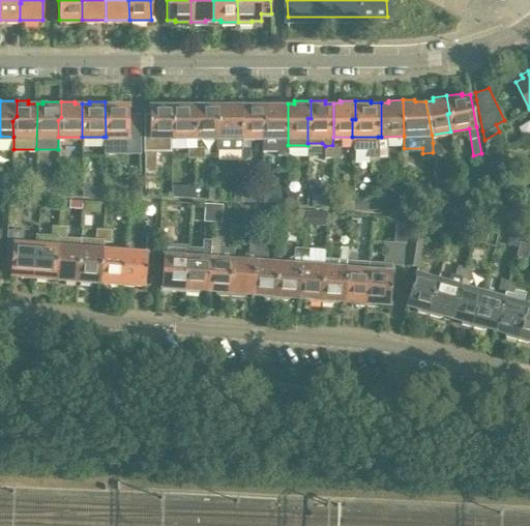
[(120,101),(105,101),(106,137),(104,137),(104,151),(139,151),(139,114),(128,114),(128,104),(120,104),(120,101)]
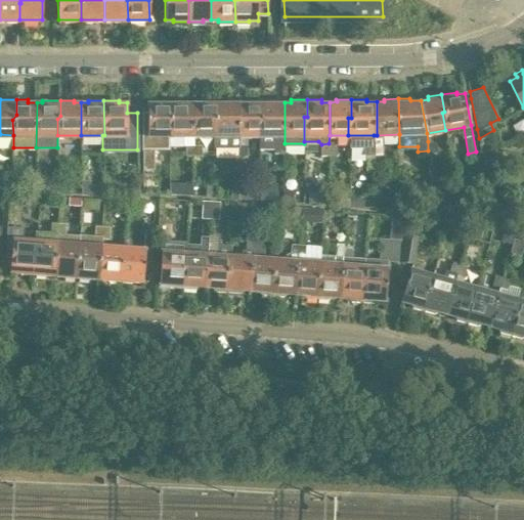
[(142,112),(142,170),(155,170),(155,149),(170,149),(169,135),(170,116),(172,116),(172,100),(156,100),(156,102),(147,102),(147,112),(142,112)]
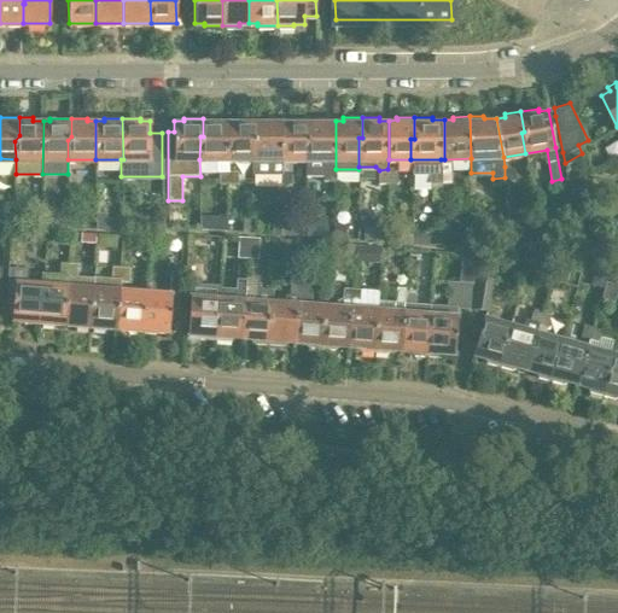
[(219,118),(203,118),(203,136),(200,136),(199,159),(228,159),(228,121),(219,121),(219,118)]
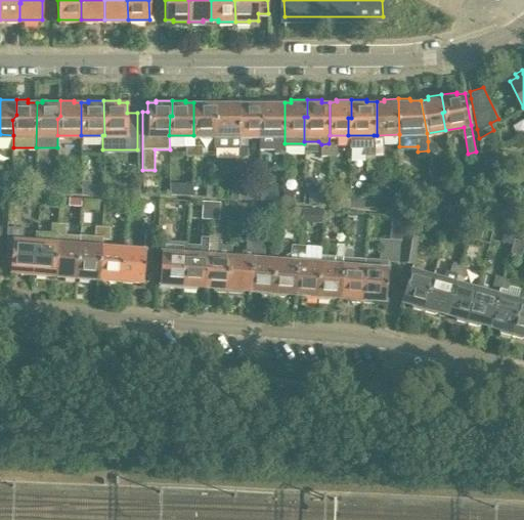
[(193,135),(215,135),(215,117),(217,117),(218,100),(201,100),(201,102),(193,102),(193,135)]
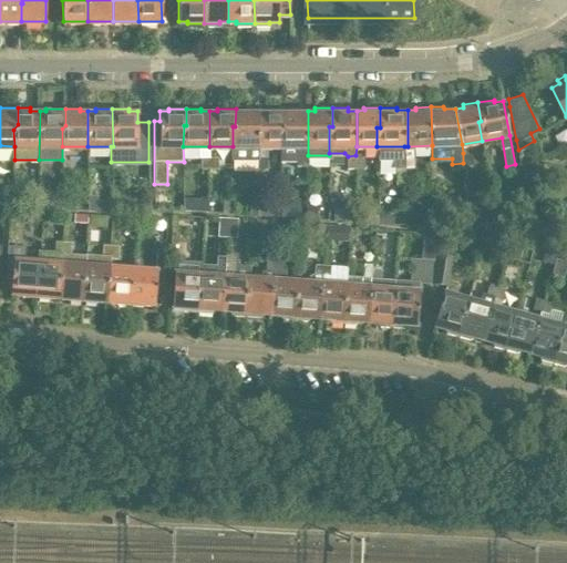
[(236,109),(235,126),(233,126),(233,146),(233,160),(259,160),(259,156),(259,146),(259,111),(249,111),(249,109),(236,109)]
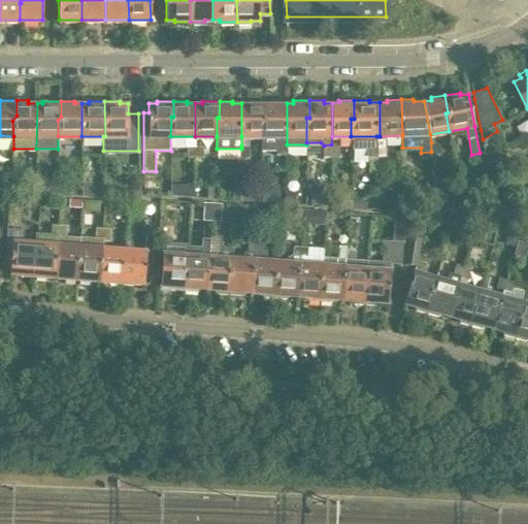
[(241,136),(260,136),(260,118),(263,117),(263,101),(248,101),(248,103),(241,103),(241,136)]
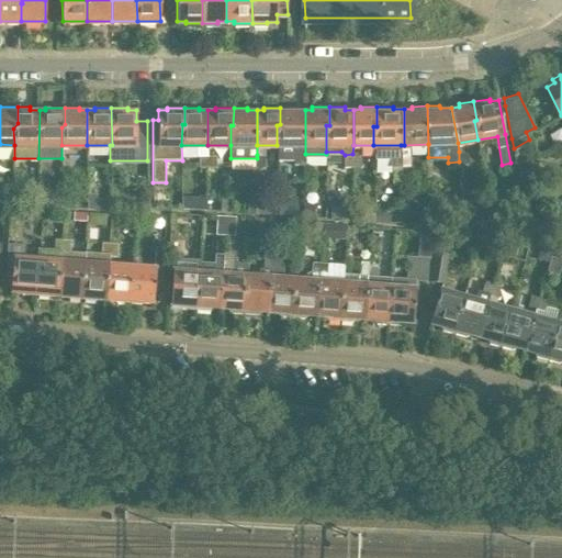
[(280,108),(280,124),(277,125),(277,145),(277,157),(293,157),(293,162),(305,162),(305,154),(305,110),(296,110),(296,108),(280,108)]
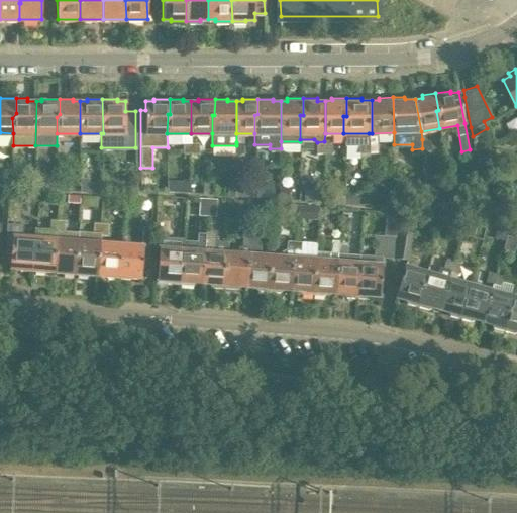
[(422,148),(430,147),(429,138),(422,139),(422,148)]
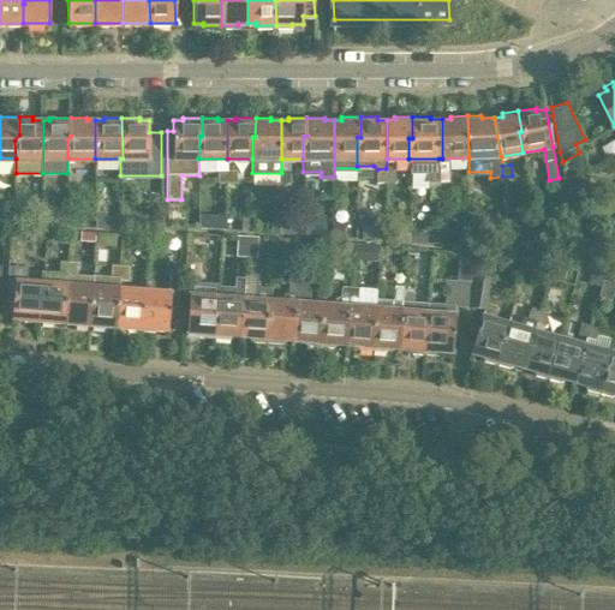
[(569,203),(585,201),(583,185),(567,187),(569,203)]
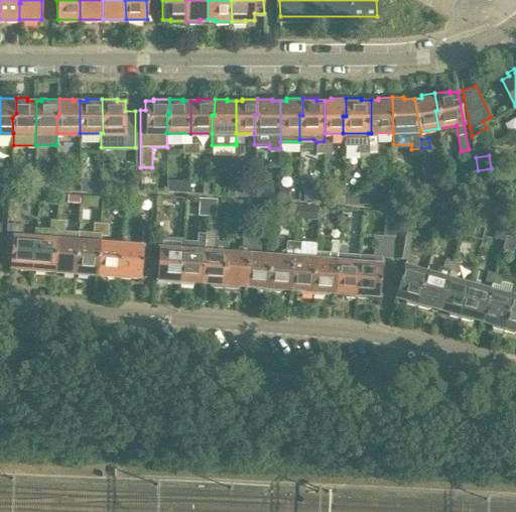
[(57,173),(45,172),(45,186),(57,186),(57,173)]
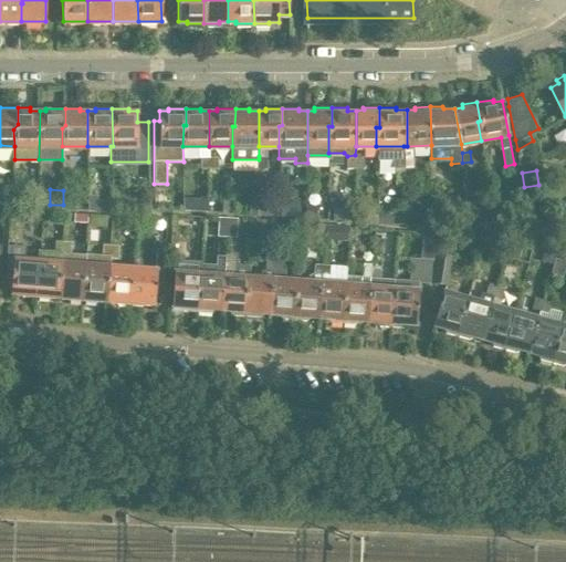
[(63,205),(75,205),(75,190),(63,190),(63,205)]
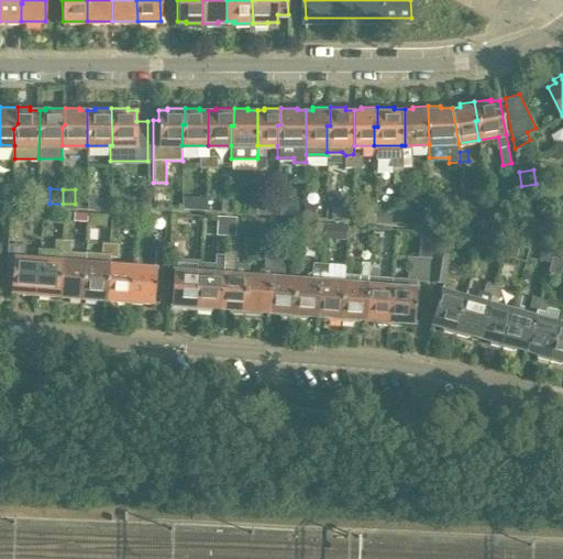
[(255,198),(255,211),(268,212),(268,211),(268,189),(255,189),(255,198)]
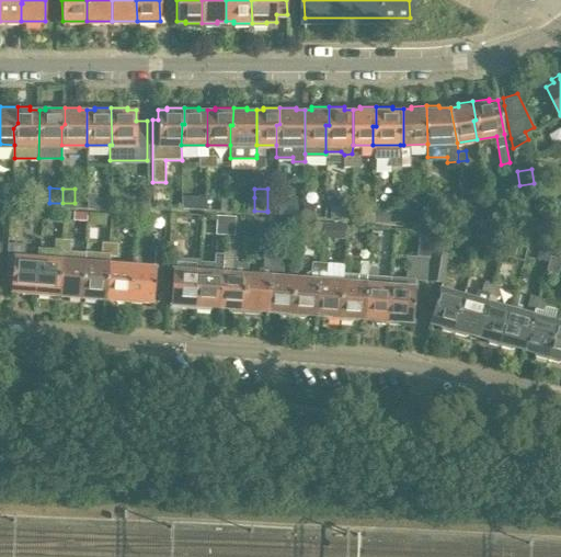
[(195,194),(182,194),(182,206),(195,206),(195,194)]
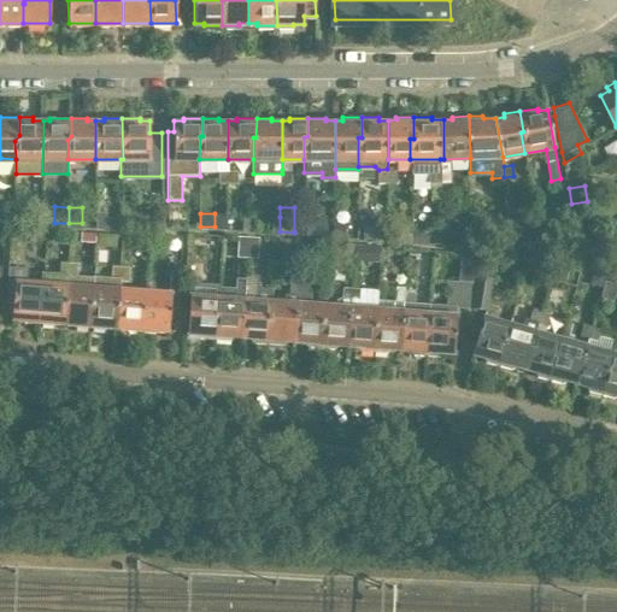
[(322,233),(322,218),(306,219),(306,234),(322,233)]
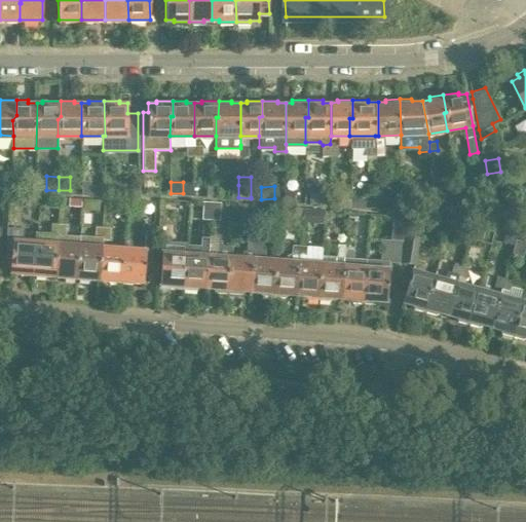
[(329,202),(330,192),(313,192),(313,202),(329,202)]
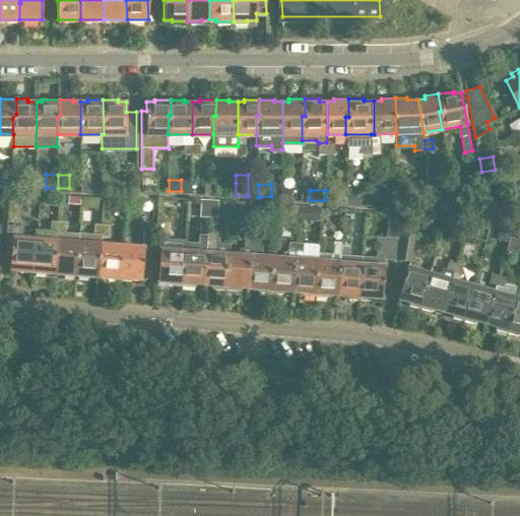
[(347,202),(360,202),(360,192),(347,191),(347,202)]
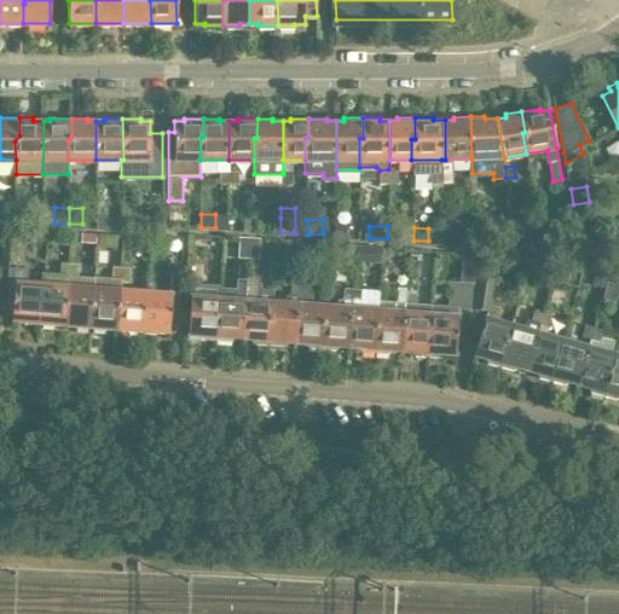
[(444,230),(443,242),(472,244),(473,232),(444,230)]
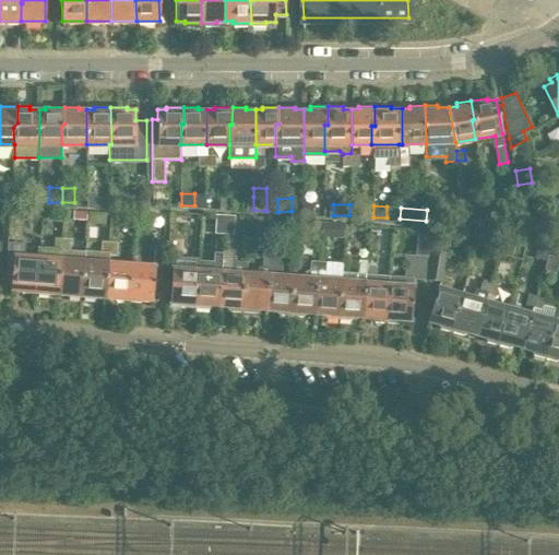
[(85,217),(86,210),(74,209),(73,217),(85,217)]
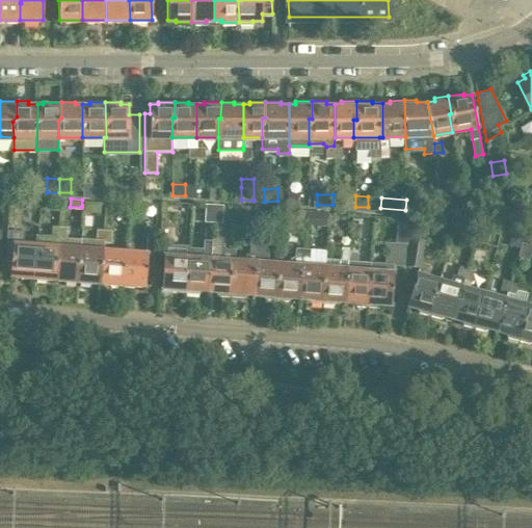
[(214,218),(215,205),(207,205),(206,217),(214,218)]
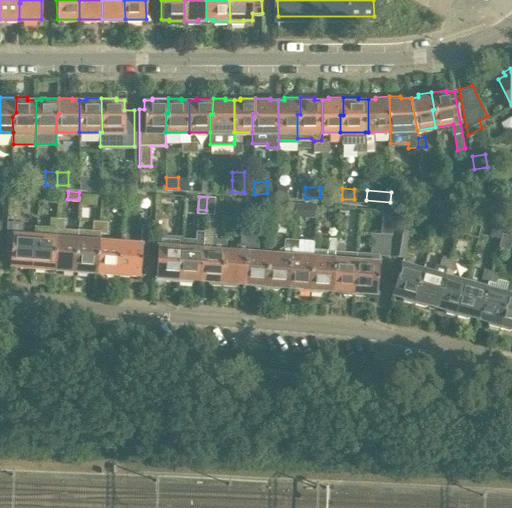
[(260,201),(251,200),(250,213),(259,214),(260,201)]
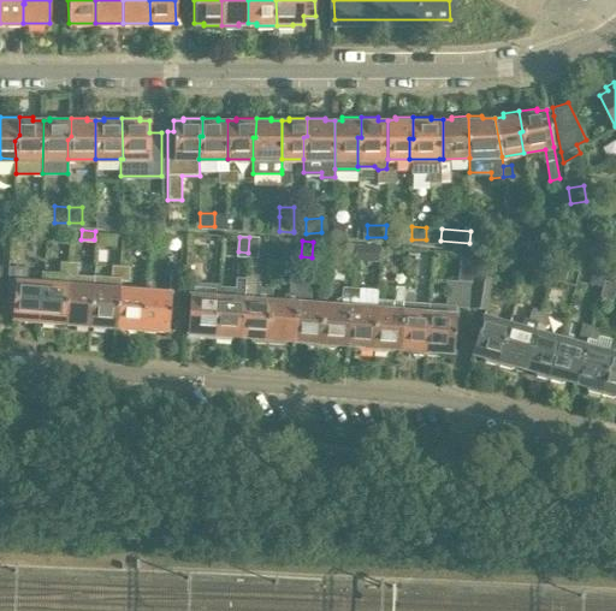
[(379,244),(356,242),(355,257),(378,259),(379,244)]
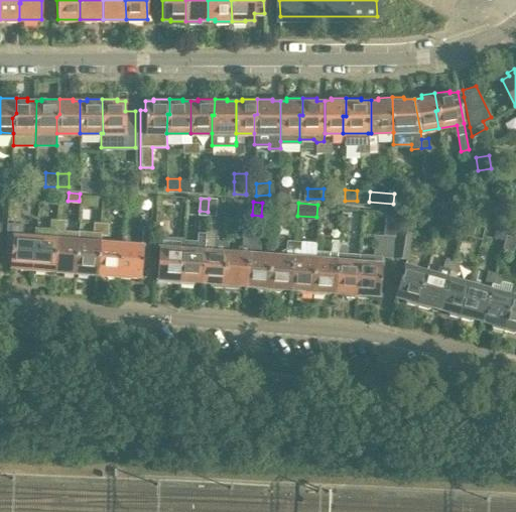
[(498,216),(496,225),(507,228),(509,218),(498,216)]
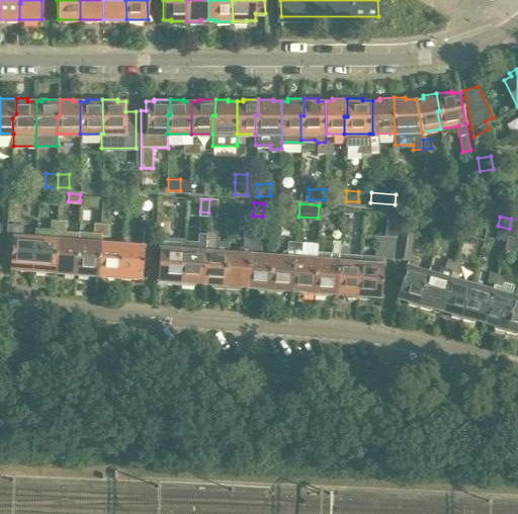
[(50,229),(58,230),(59,218),(51,218),(50,228),(50,229)]
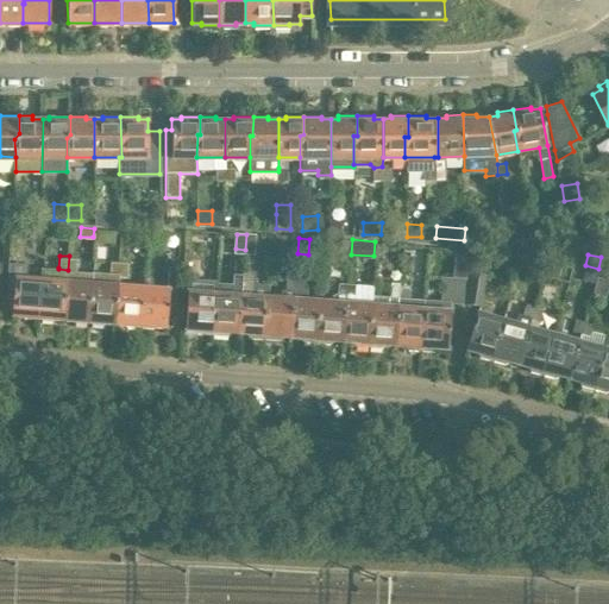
[(77,257),(69,256),(68,270),(76,271),(77,257)]
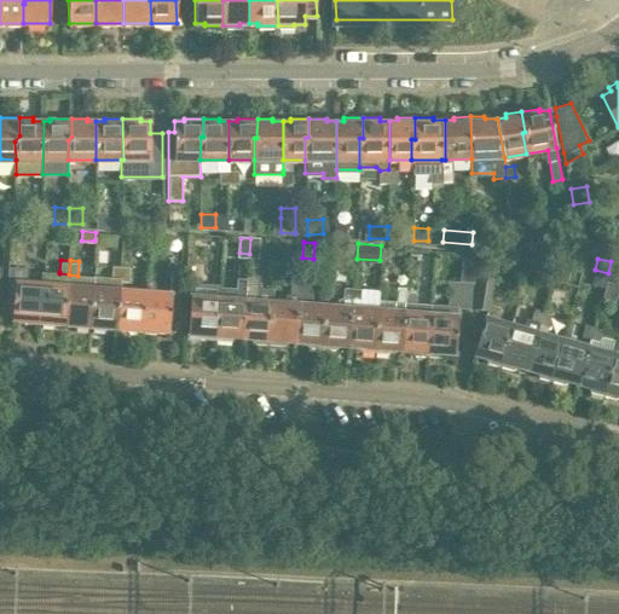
[(96,276),(94,288),(92,325),(117,328),(120,289),(120,281),(111,279),(113,264),(111,264),(111,266),(97,265),(96,276)]
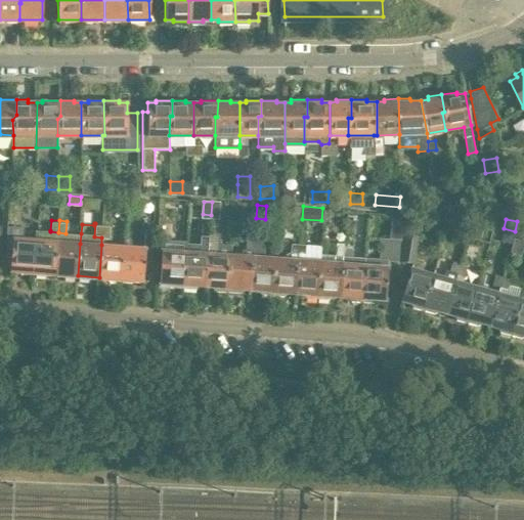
[(380,258),(376,257),(365,256),(364,264),(361,300),(374,300),(376,299),(386,299),(388,266),(388,259),(398,259),(399,237),(401,224),(392,223),(390,237),(381,236),(380,258)]
